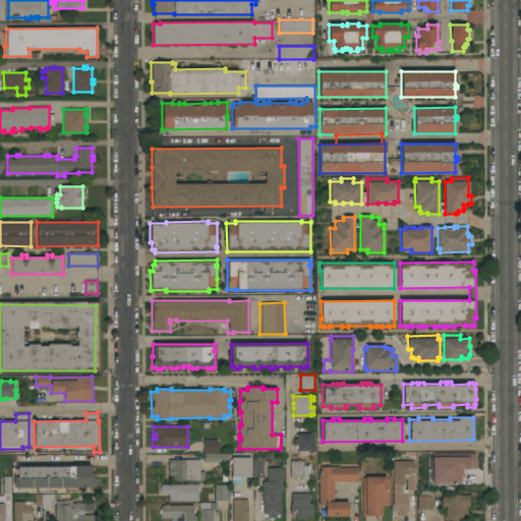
[(313,433),(313,451),(312,451),(312,453),(309,453),(309,451),(297,451),(297,449),(295,449),(295,445),(294,445),(294,439),(296,439),(296,433),(313,433)]
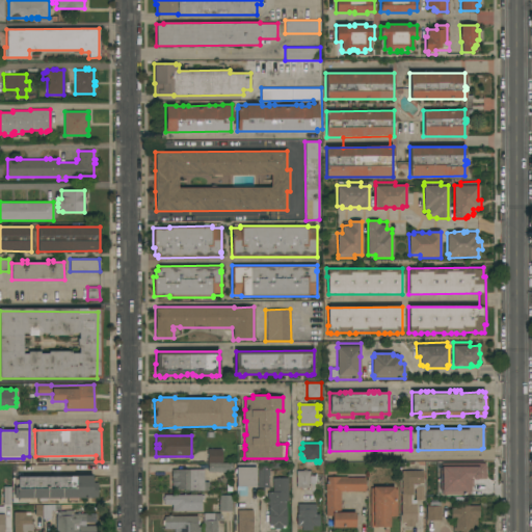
[(208,449),(222,449),(221,462),(232,462),(232,472),(208,472),(208,449)]
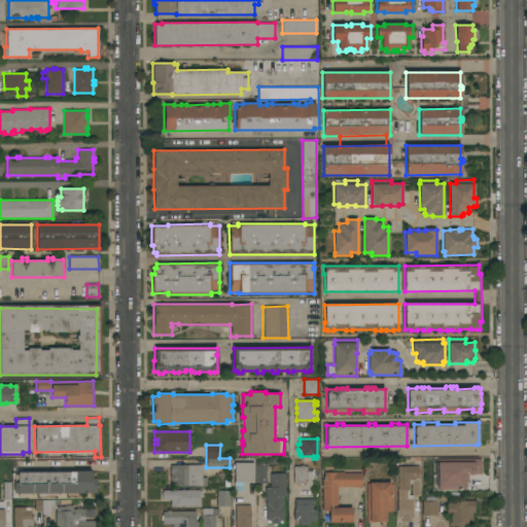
[(242,482),(242,485),(234,485),(234,458),(253,458),(253,482),(242,482)]
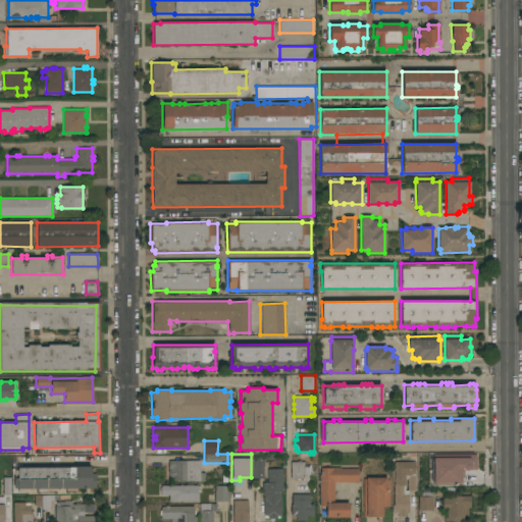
[(438,454),(449,454),(449,460),(457,460),(457,457),(469,457),(469,468),(461,468),(461,476),(462,477),(462,481),(461,482),(461,484),(439,485),(438,454)]
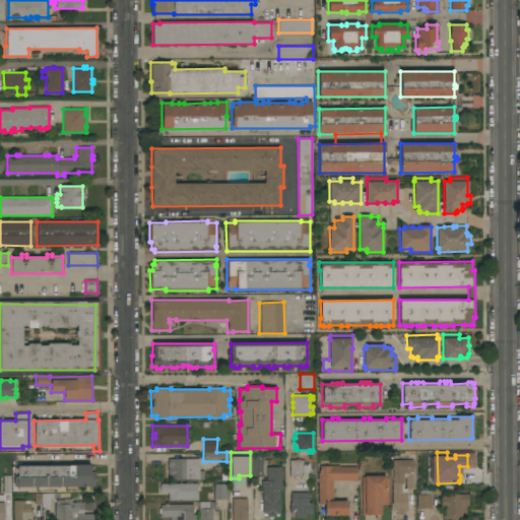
[(252,455),(262,455),(262,476),(252,476),(252,455)]
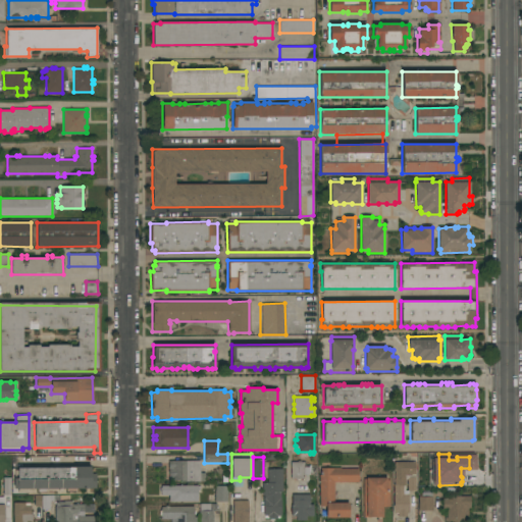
[(200,460),(200,473),(205,473),(205,480),(200,481),(179,481),(179,480),(172,480),(172,479),(168,479),(168,461),(200,460)]
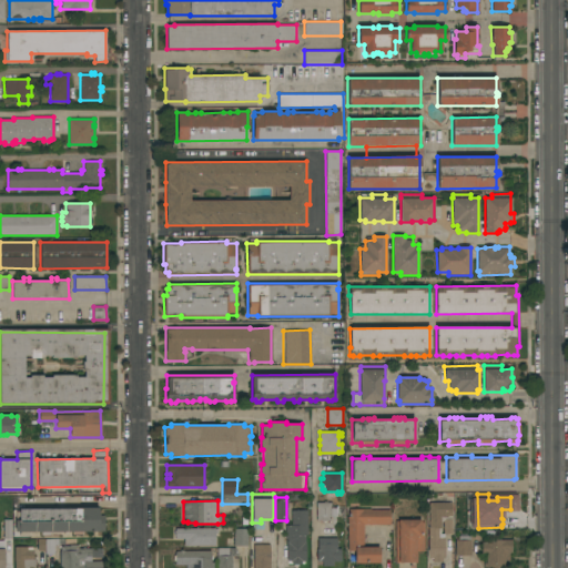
[(316,503),(324,503),(324,500),(327,500),(327,503),(331,503),(331,506),(336,506),(336,516),(331,516),(331,520),(316,520),(316,503)]
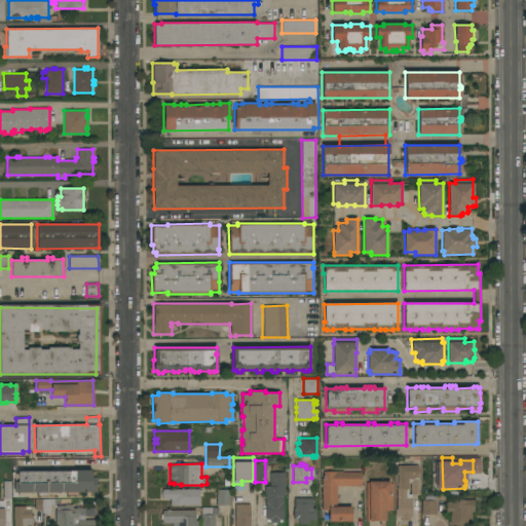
[(412,517),(410,517),(410,520),(401,520),(401,517),(397,517),(397,499),(397,487),(398,487),(398,465),(418,465),(418,494),(411,494),(410,483),(408,483),(408,489),(407,489),(407,497),(411,497),(412,517)]
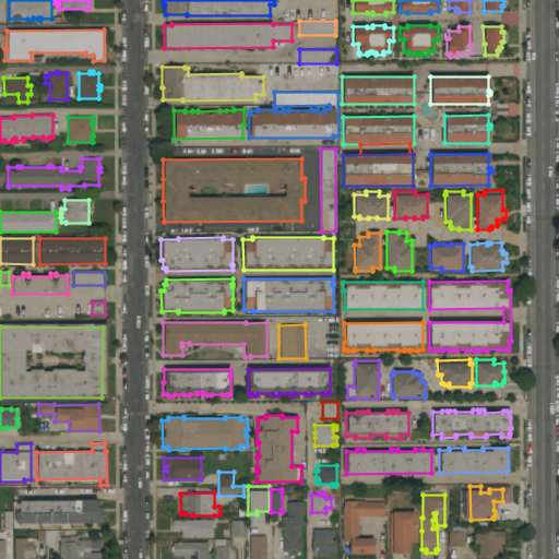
[(80,501),(80,499),(97,499),(97,507),(103,507),(103,523),(81,523),(81,526),(70,526),(70,523),(60,523),(60,526),(49,526),(39,526),(39,523),(30,523),(30,526),(19,526),(19,523),(14,523),(14,512),(19,512),(19,501),(80,501)]
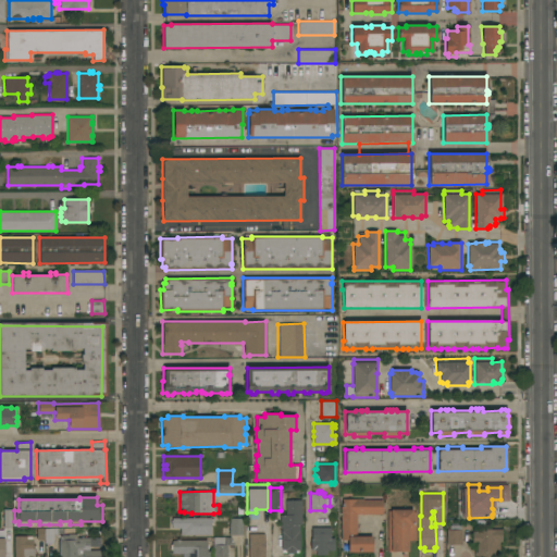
[(347,541),(342,541),(342,540),(341,506),(342,506),(342,503),(342,499),(363,498),(363,500),(383,499),(383,514),(357,514),(357,536),(372,536),(372,552),(348,552),(347,541)]
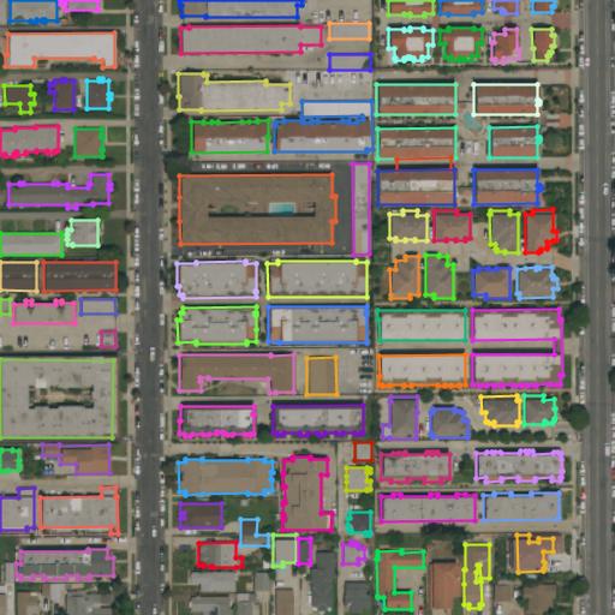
[(333,579),(330,579),(330,586),(332,607),(326,607),(326,611),(316,611),(316,607),(310,607),(310,586),(310,583),(309,583),(309,579),(310,579),(310,577),(309,577),(309,568),(316,568),(315,553),(333,551),(333,579)]
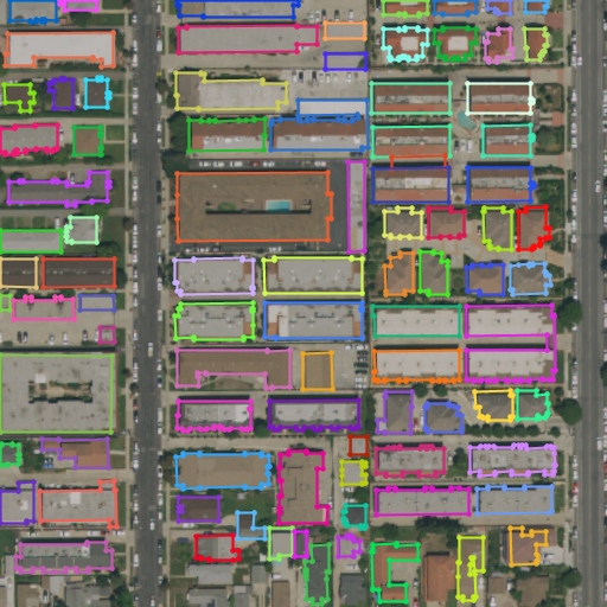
[(445,588),(445,601),(426,602),(426,601),(423,601),(422,555),(449,555),(449,558),(453,558),(453,588),(445,588)]
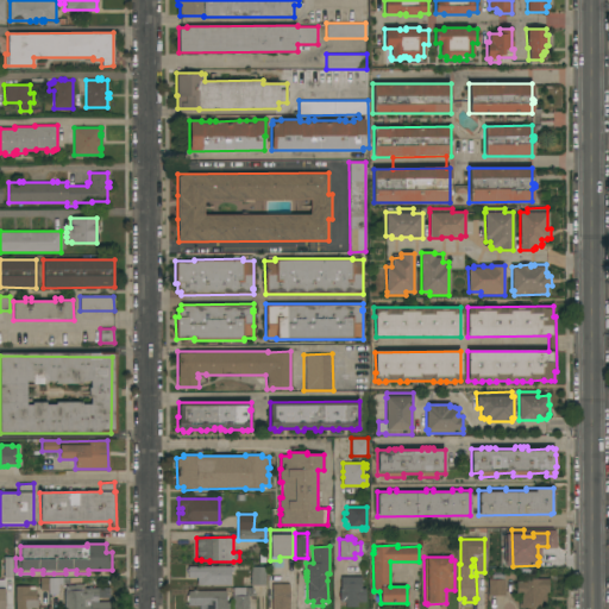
[(198,577),(187,577),(187,573),(187,569),(188,569),(188,566),(206,566),(206,565),(208,565),(208,566),(233,566),(233,571),(231,571),(231,573),(231,584),(198,584),(198,577)]
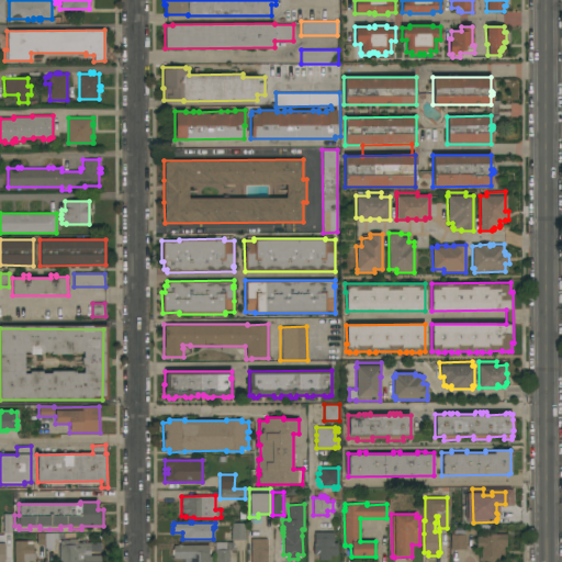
[(224,532),(232,532),(232,523),(245,523),(245,540),(232,540),(232,541),(224,540),(224,532)]
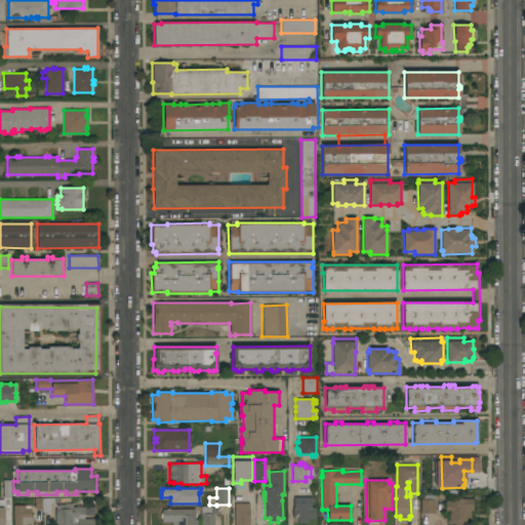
[(311,497),(311,508),(315,508),(315,519),(308,519),(308,523),(298,523),(298,519),(292,519),(292,508),(293,508),(293,497),(311,497)]
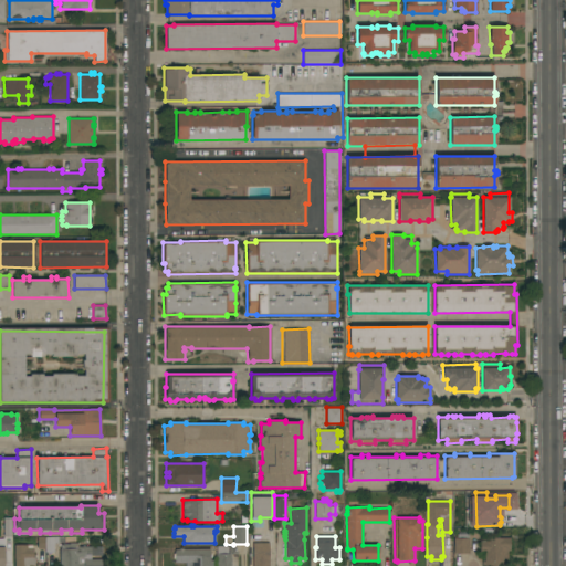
[(510,537),(510,549),(507,551),(507,559),(503,559),(503,565),(485,565),(482,565),(482,561),(484,561),(484,553),(480,553),(480,540),(484,540),(484,538),(510,537)]
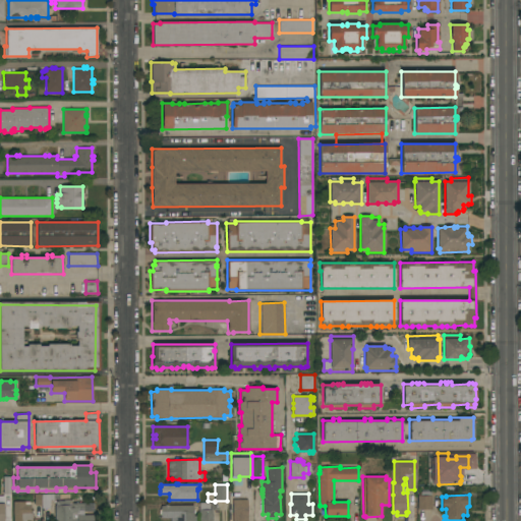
[(431,496),(431,509),(417,510),(417,496),(431,496)]
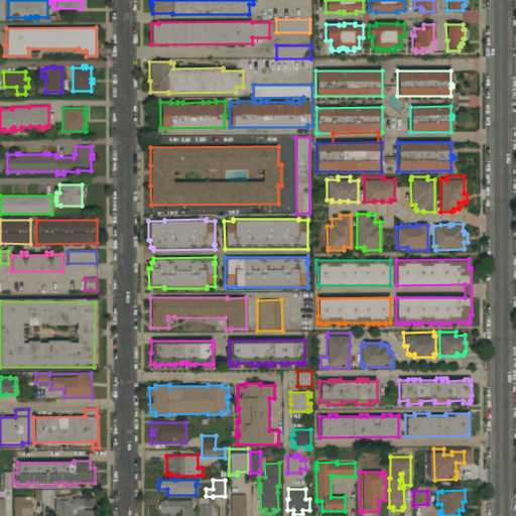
[(54,515),(54,500),(55,500),(55,496),(63,496),(63,495),(71,495),(71,498),(83,498),(83,505),(78,505),(78,507),(79,507),(79,510),(94,509),(94,515),(54,515)]
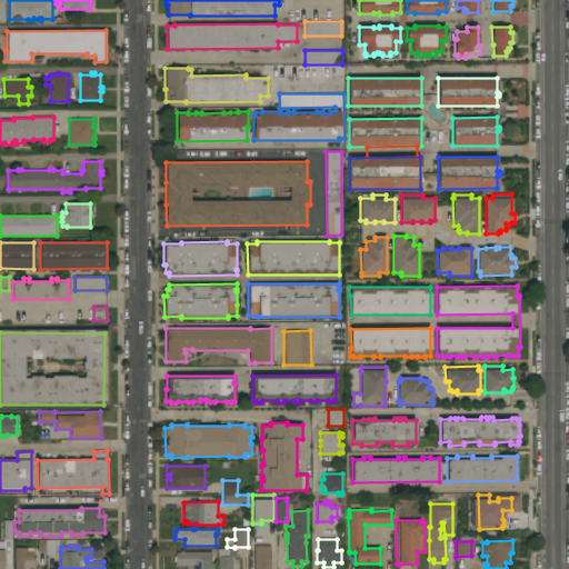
[(270,568),(253,568),(253,546),(270,546),(270,568)]
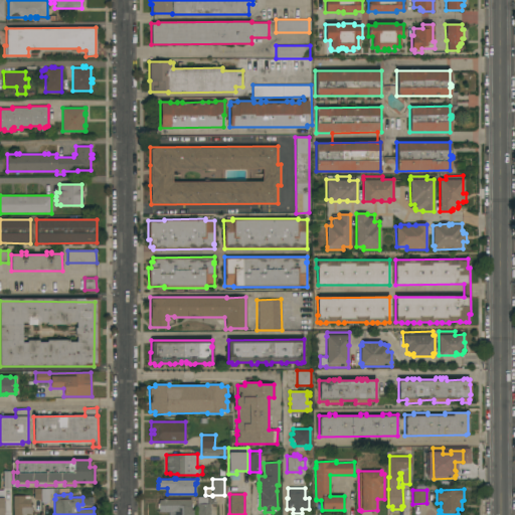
[(13,514),(13,495),(24,495),(24,496),(29,496),(29,499),(30,499),(30,507),(31,507),(31,514),(25,514),(13,514)]
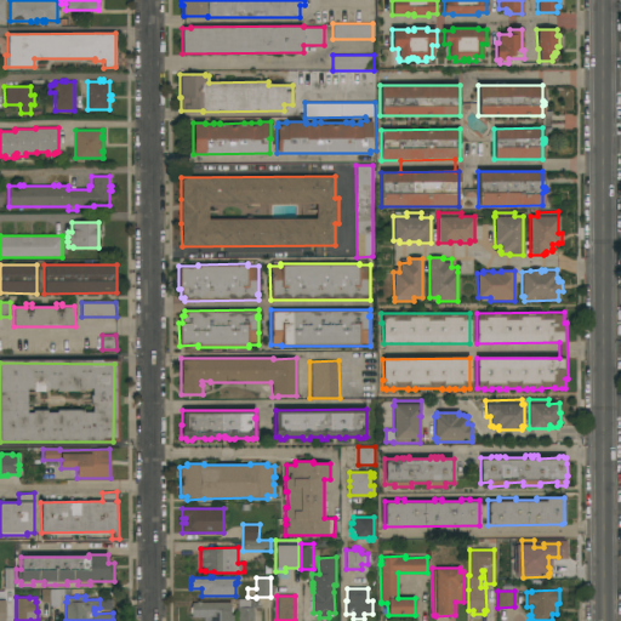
[(237,620),(237,599),(257,599),(261,604),(261,608),(254,608),(254,620),(237,620)]
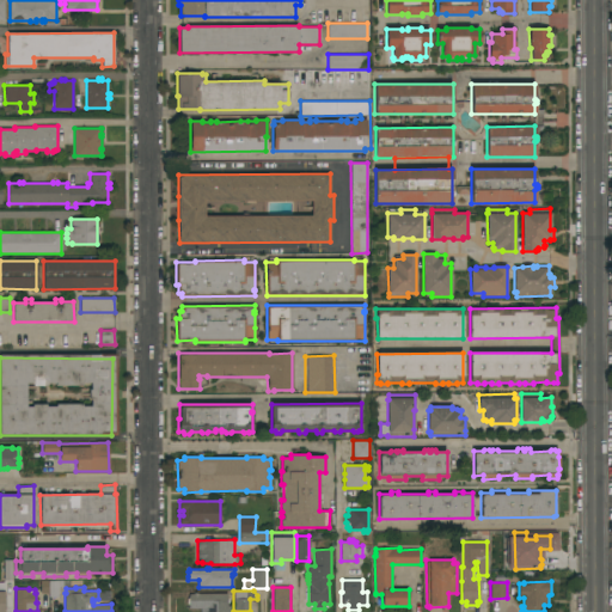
[(227,593),(227,606),(230,606),(230,611),(201,611),(201,609),(189,609),(189,605),(187,604),(187,599),(189,598),(189,593),(227,593)]
